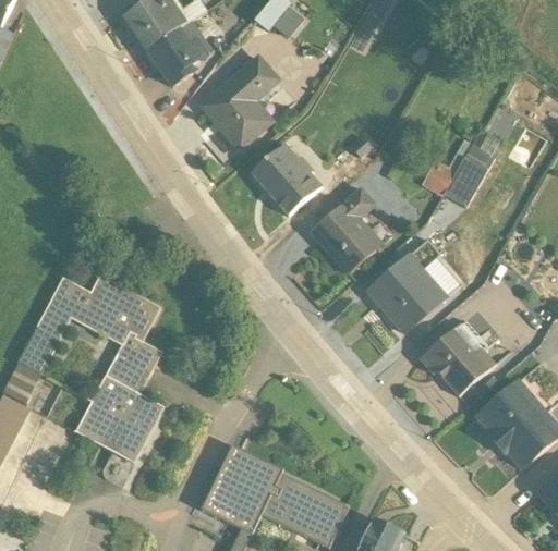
[(0,0),(0,60),(13,32),(1,25),(13,0),(0,0)]
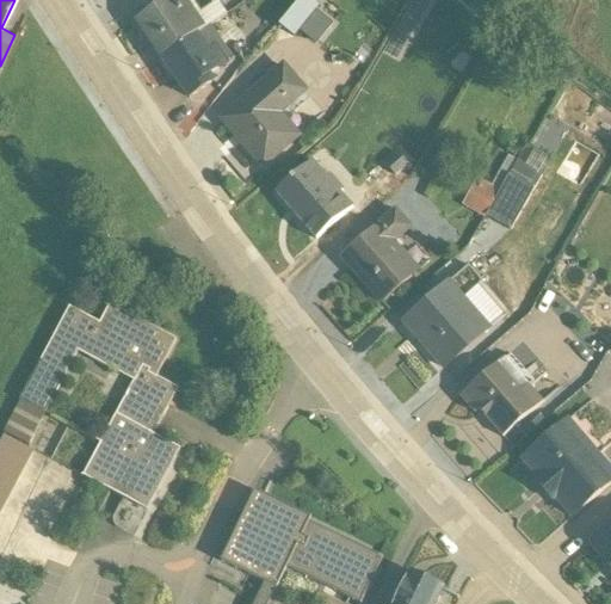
[(159,0),(134,18),(159,54),(209,20),(226,8),(220,0),(213,0),(201,8),(195,0),(159,0)]
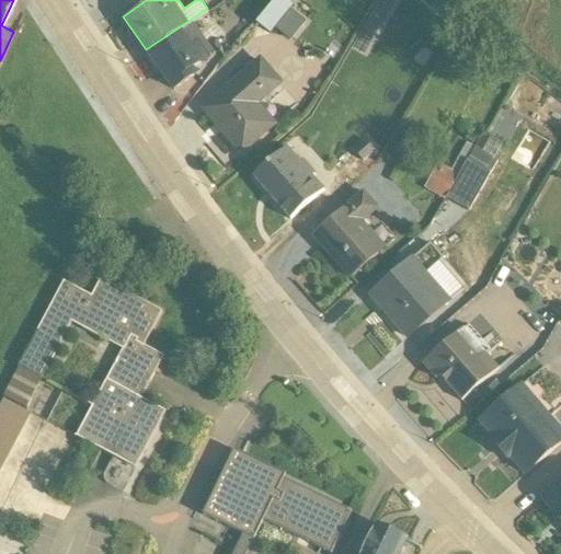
[(268,0),(254,19),(268,30),(274,24),(289,36),(305,18),(289,6),(292,1),(290,0),(268,0)]
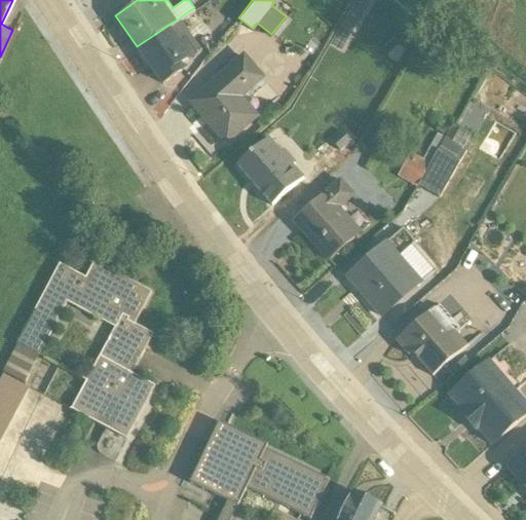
[(199,45),(180,17),(137,46),(161,82),(185,67),(181,61),(196,50),(195,48),(199,45)]
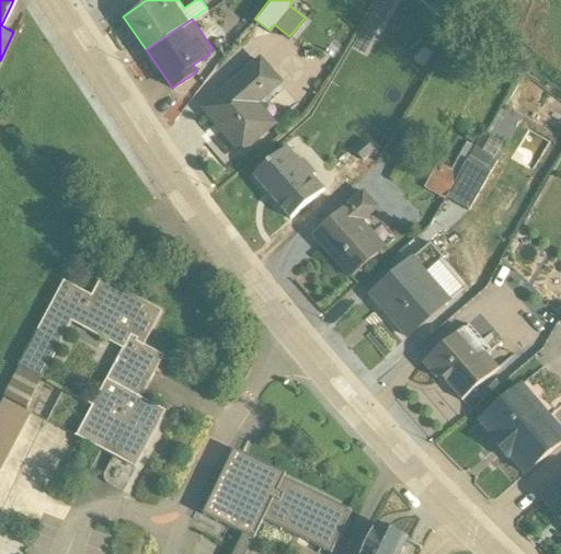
[(283,79),(261,55),(203,105),(240,148),(275,118),(259,100),(283,79)]
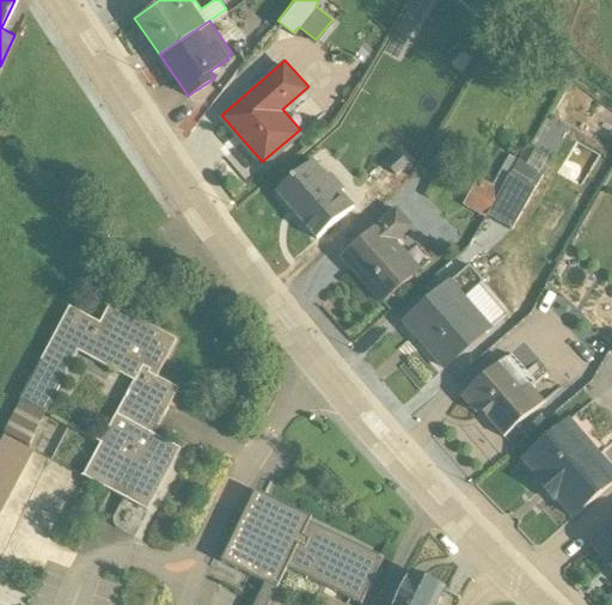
[(314,154),(273,193),(319,244),(361,206),(314,154)]
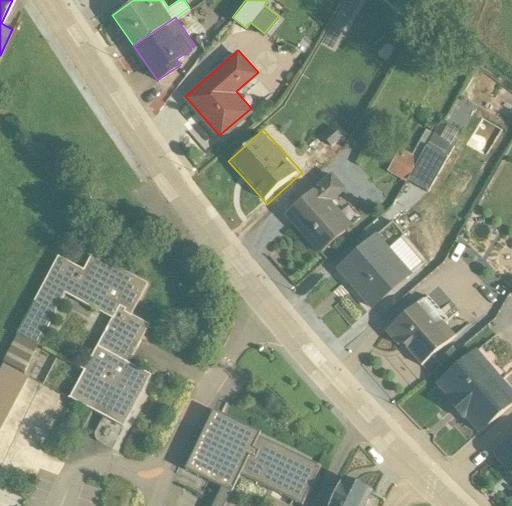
[(410,171),(415,148),(394,143),(389,167),(410,171)]
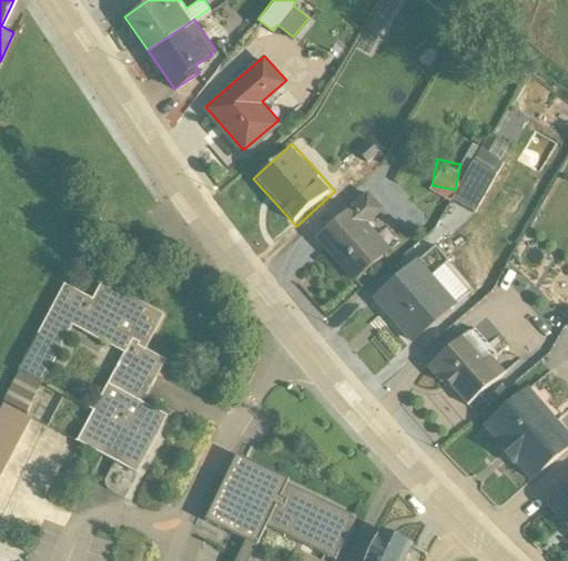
[(383,207),(367,191),(317,235),(354,277),(388,246),(367,222),(383,207)]
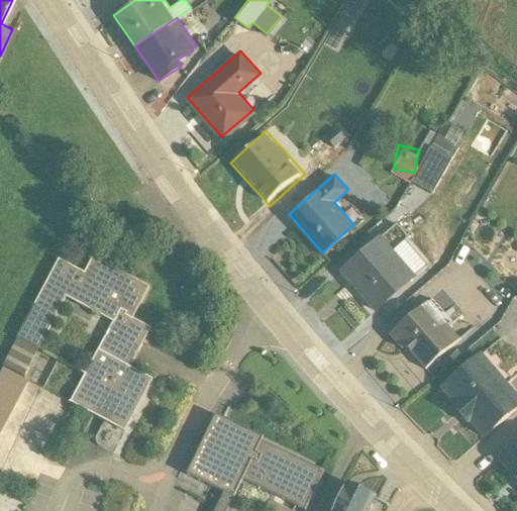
[(379,233),(337,269),(374,310),(415,275),(379,233)]
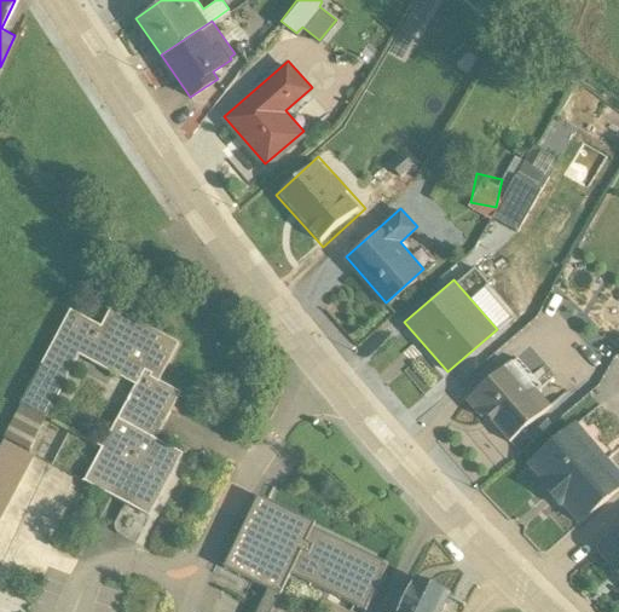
[(82,478),(146,512),(180,450),(155,436),(179,388),(158,376),(177,340),(110,304),(99,322),(69,306),(3,433),(28,446),(76,352),(133,382),(109,427),(104,425),(94,442),(99,445),(82,478)]
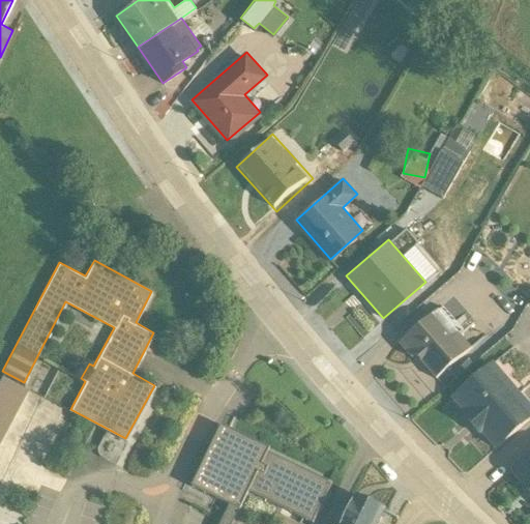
[(436,307),(396,341),(410,355),(413,352),(434,376),(470,345),(436,307)]
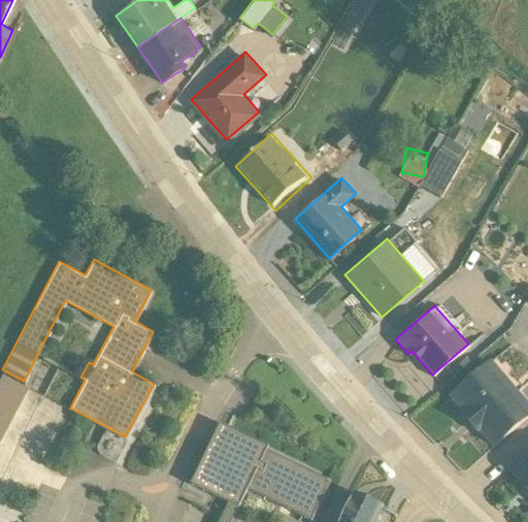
[(527,400),(490,357),(448,394),(461,410),(459,412),(476,431),(479,429),(493,446),(527,415),(527,400)]
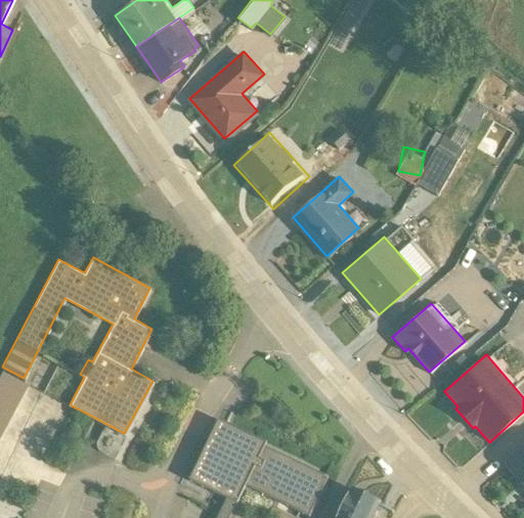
[(0,435),(28,385),(2,370),(0,373),(0,435)]
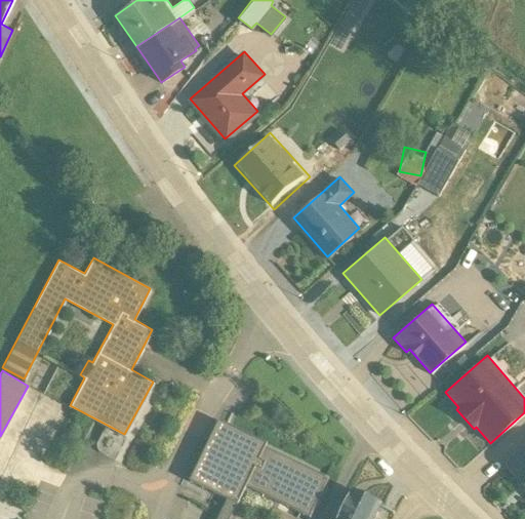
[(309,515),(328,475),(323,472),(322,474),(292,460),(264,446),(267,441),(217,417),(188,478),(226,496),(214,518),(227,518),(244,483),(309,515)]
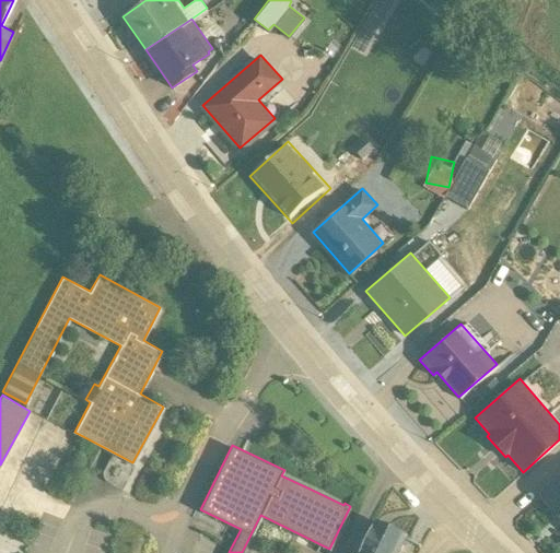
[(559,474),(537,494),(559,519),(559,474)]
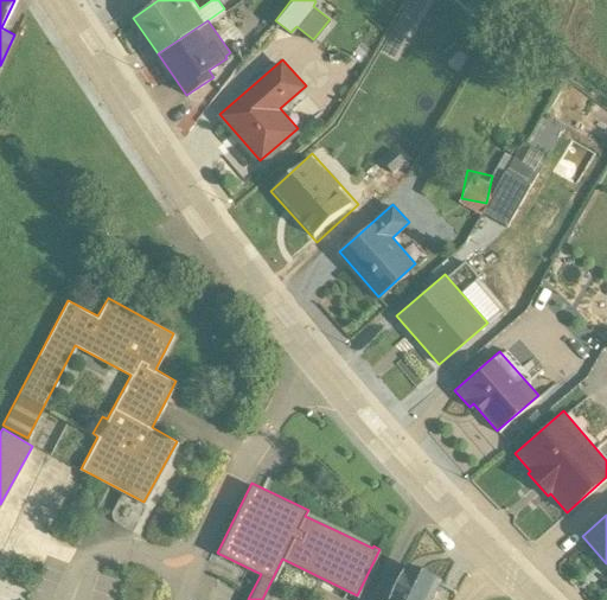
[(430,599),(440,581),(406,565),(387,599),(430,599)]
